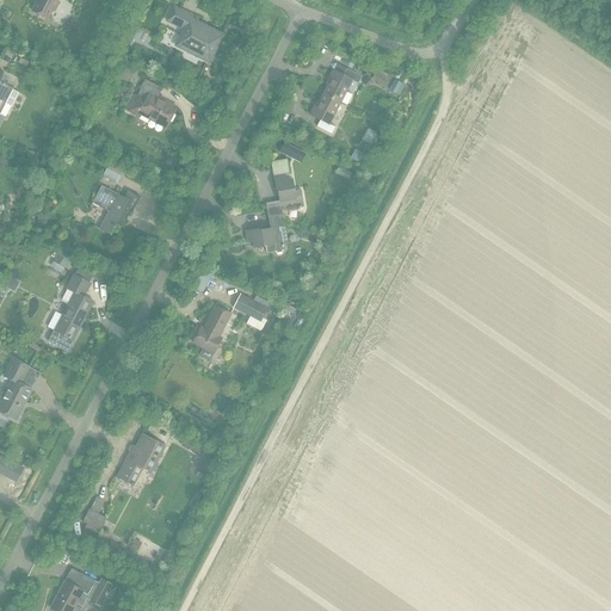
[(36,0),(31,11),(47,19),(51,10),(54,11),(59,1),(56,0),(36,0)]
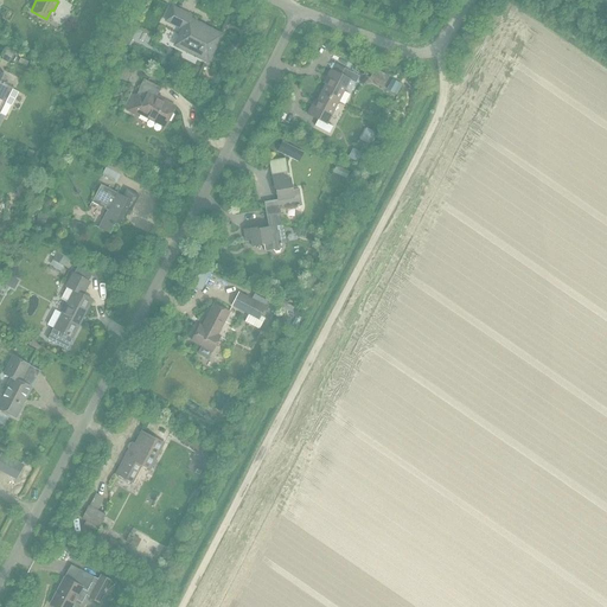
[(197,55),(206,59),(218,36),(204,29),(203,29),(187,21),(191,16),(172,6),(165,20),(183,30),(176,44),(186,49),(185,51),(196,56),(197,55)]
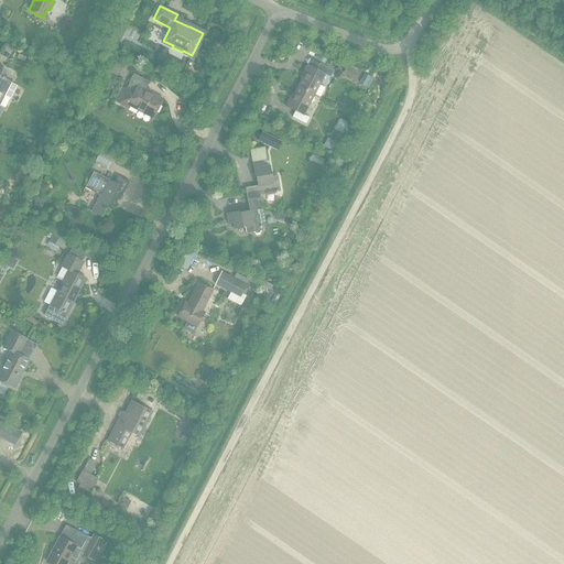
[(115,32),(111,38),(119,42),(122,35),(115,32)]
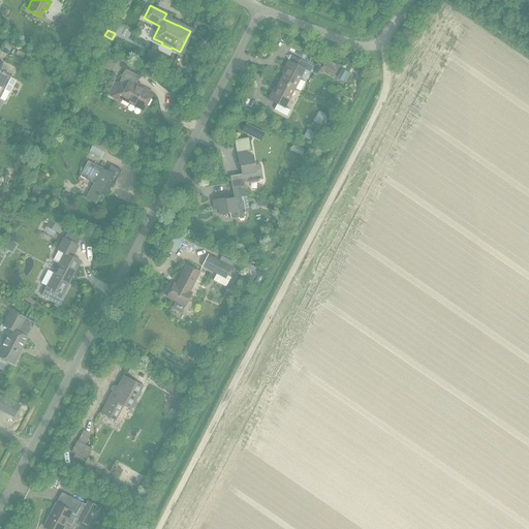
[(72,57),(68,65),(76,69),(81,62),(72,57)]
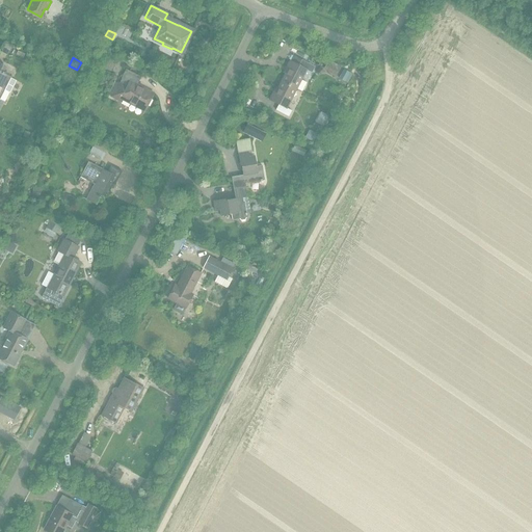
[(109,59),(105,69),(111,72),(115,62),(109,59)]
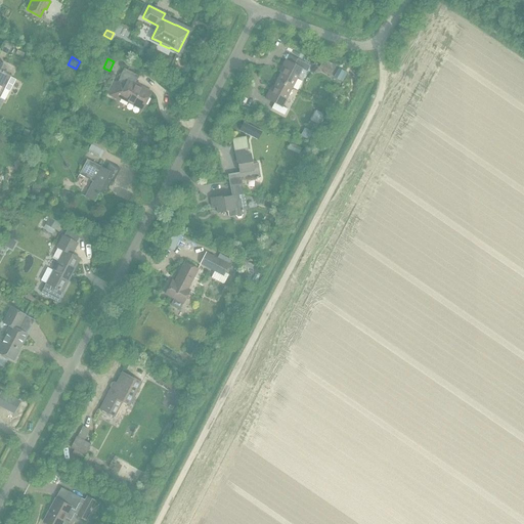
[(301,82),(296,79),(302,69),(307,71),(309,66),(297,58),(294,64),(286,59),(281,67),(284,68),(277,80),(292,87),(297,90),(301,82)]
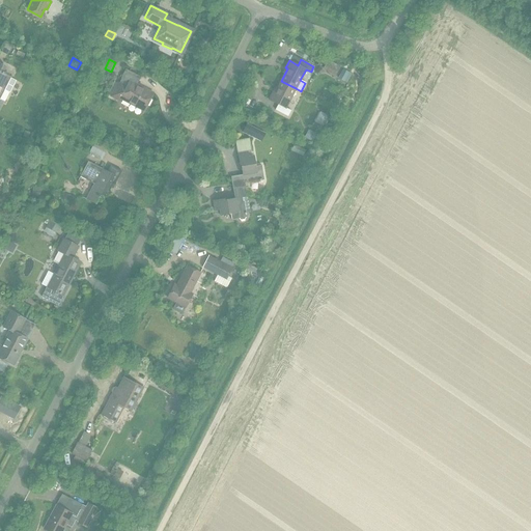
[(323,68),(335,76),(340,66),(328,60),(323,68)]
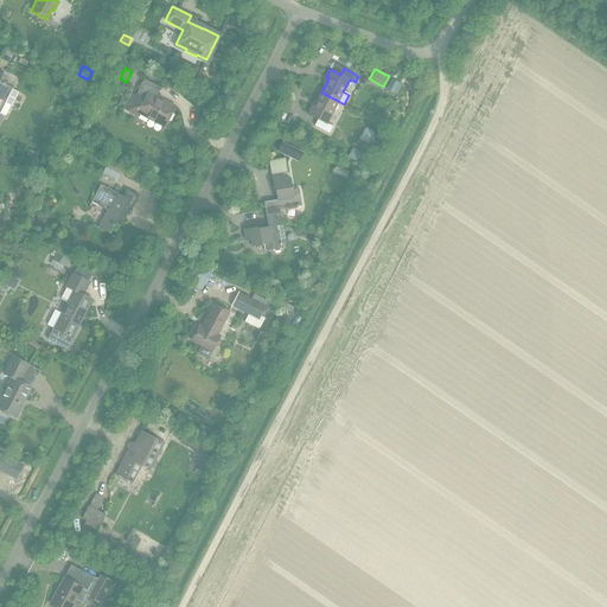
[(18,93),(10,88),(11,87),(0,81),(0,80),(4,74),(0,71),(0,106),(2,102),(11,107),(18,93)]
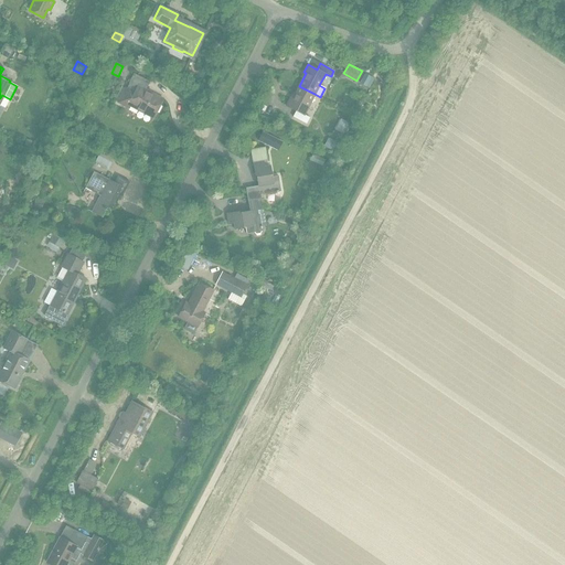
[(365,73),(360,83),(366,86),(368,85),(370,86),(373,81),(370,78),(371,77),(365,73)]
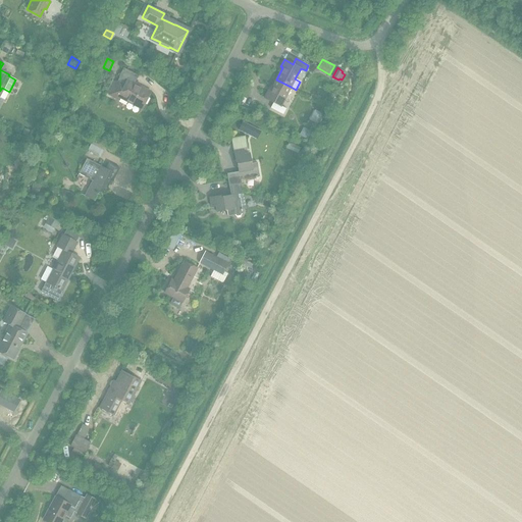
[(135,83),(138,75),(123,68),(118,77),(119,77),(116,83),(115,82),(109,95),(118,100),(119,97),(128,101),(128,102),(142,109),(144,104),(145,104),(147,104),(149,99),(149,97),(148,97),(150,92),(135,83)]
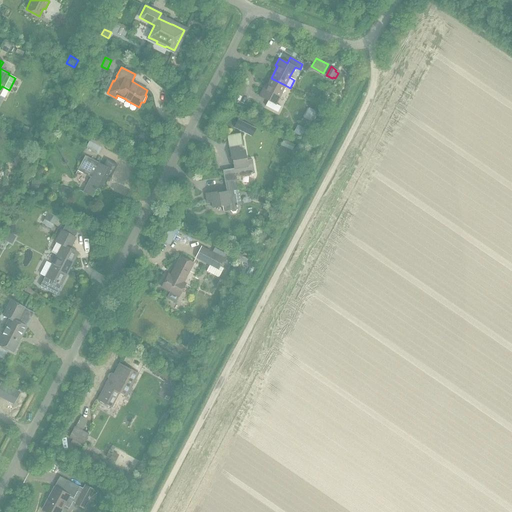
[(285,85),(271,78),(265,89),(263,88),(259,95),(268,100),(265,105),(278,112),(281,106),(275,103),(285,85)]
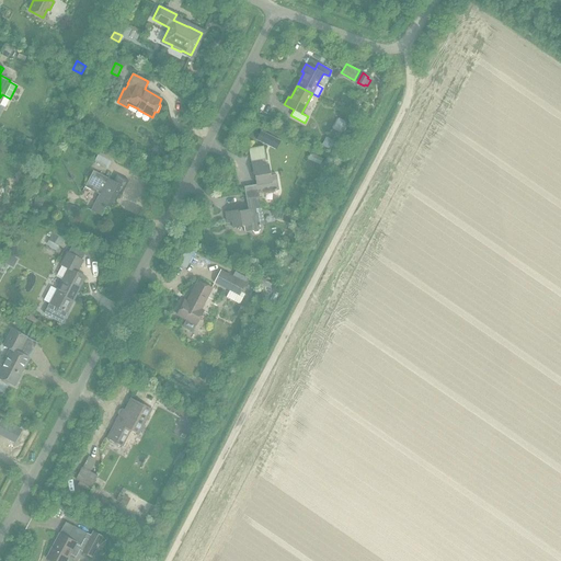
[(261,130),(255,139),(265,145),(271,136),(261,130)]
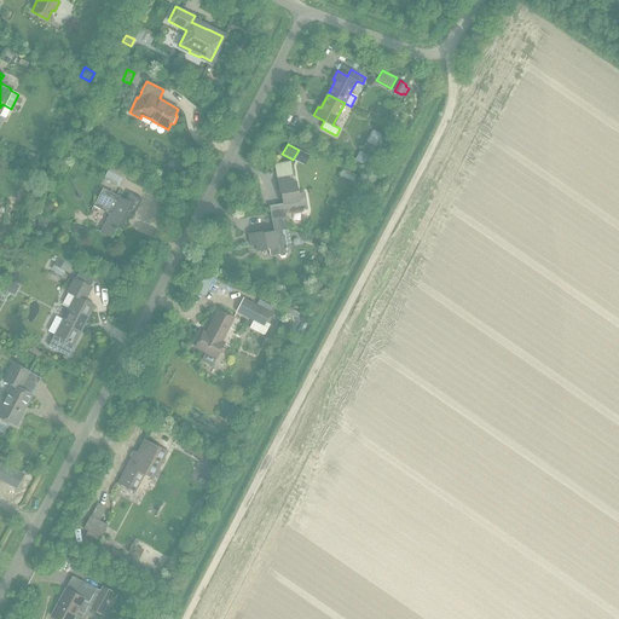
[(369,156),(359,151),(354,160),(364,165),(369,156)]
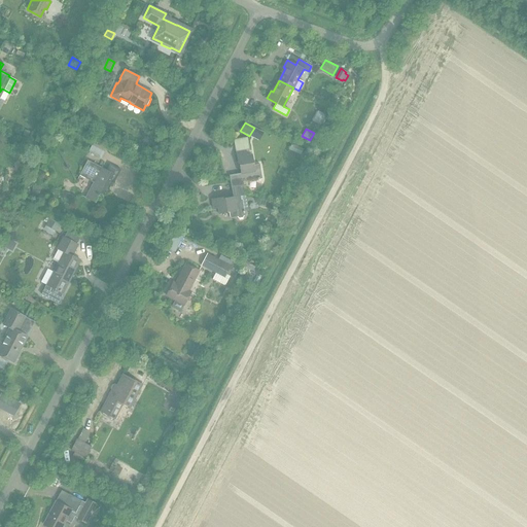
[(316,144),(320,138),(315,135),(311,142),(316,144)]
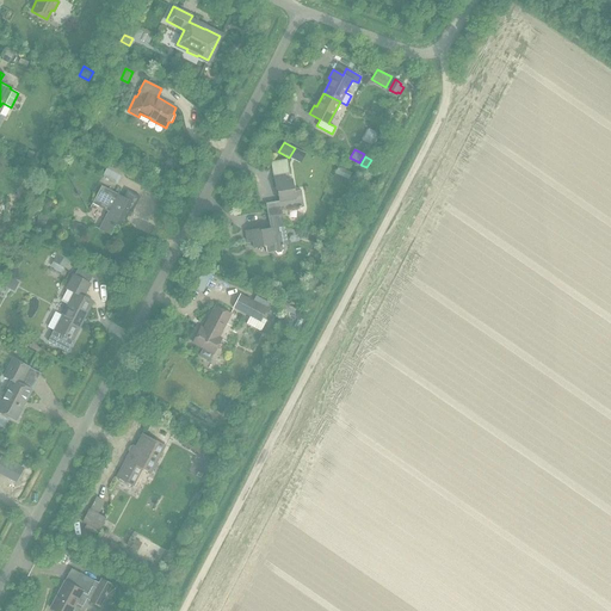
[(285,180),(284,174),(289,174),(287,159),(270,161),(273,177),(276,190),(277,190),(279,201),(265,203),(270,228),(258,230),(258,229),(245,232),(247,242),(252,241),(253,247),(265,246),(266,253),(275,251),(277,253),(281,252),(282,250),(284,250),(281,230),(279,232),(278,228),(284,227),(281,209),(284,209),(285,210),(303,207),(301,190),(294,191),(291,179),(285,180)]
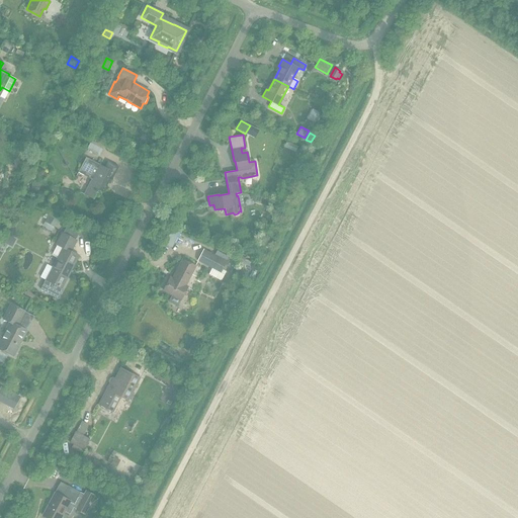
[(286,141),(284,147),(295,152),(297,146),(286,141)]
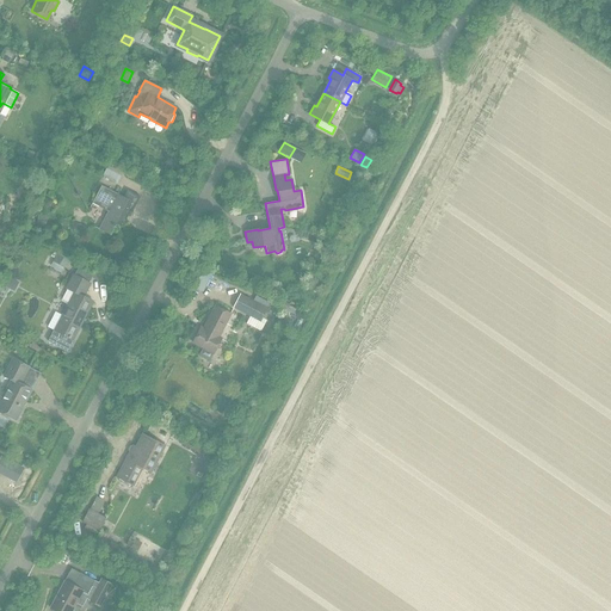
[(102,176),(117,184),(122,176),(106,168),(102,176)]
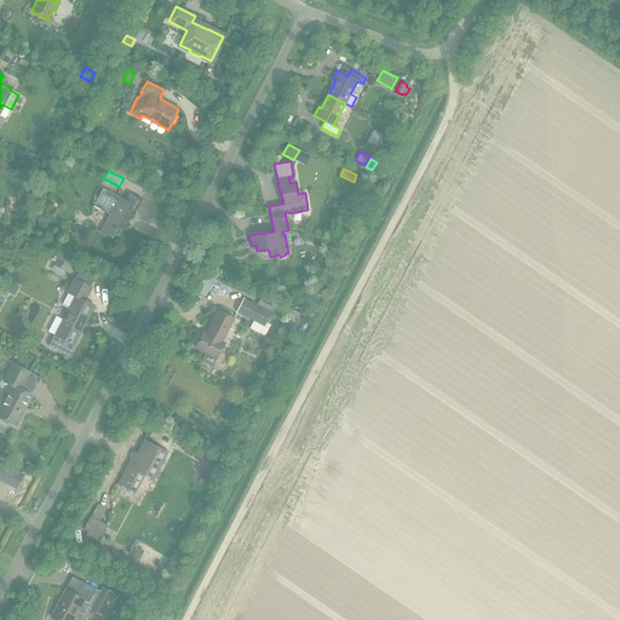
[(103,189),(93,206),(109,214),(101,233),(110,239),(115,230),(116,230),(116,228),(128,224),(127,222),(132,213),(135,214),(141,200),(127,193),(125,200),(103,189)]
